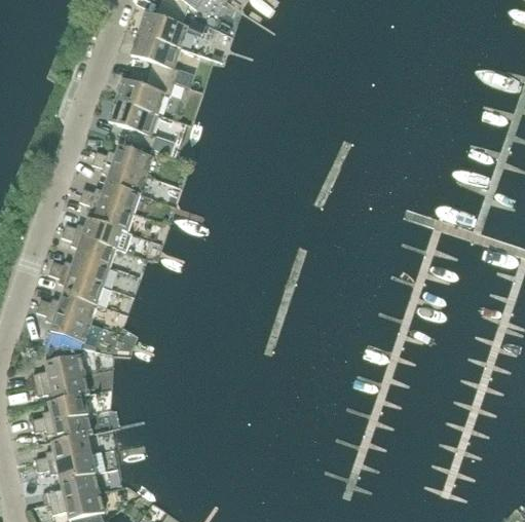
[(195,8),(200,0),(159,0),(159,1),(185,13),(189,4),(195,8)]
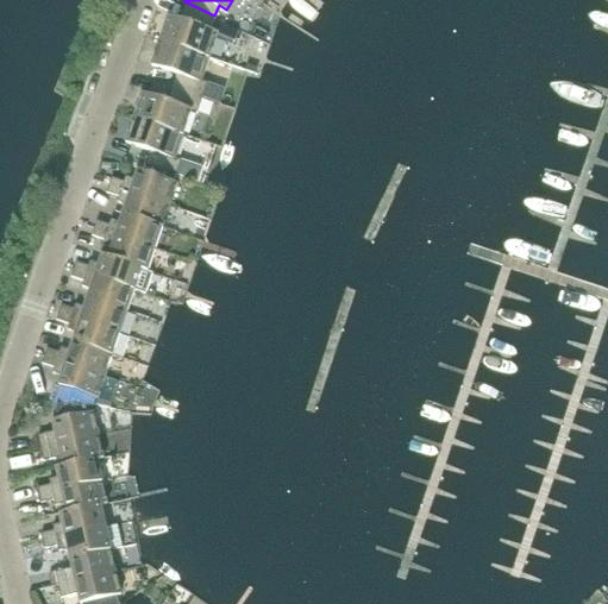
[(208,26),(214,16),(185,1),(177,16),(168,12),(160,38),(208,54),(217,29),(208,26)]
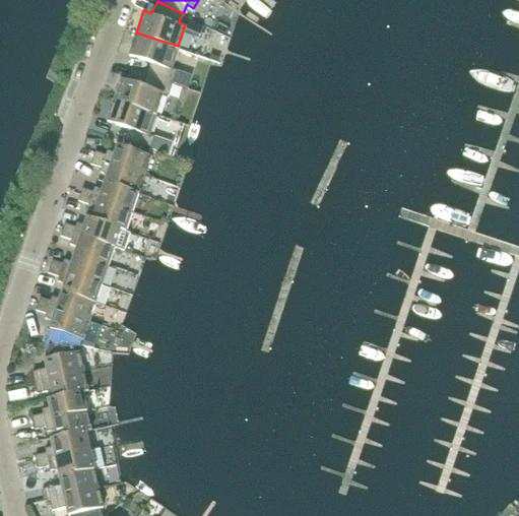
[(171,66),(178,46),(136,33),(129,54),(149,61),(145,72),(172,81),(177,68),(171,66)]
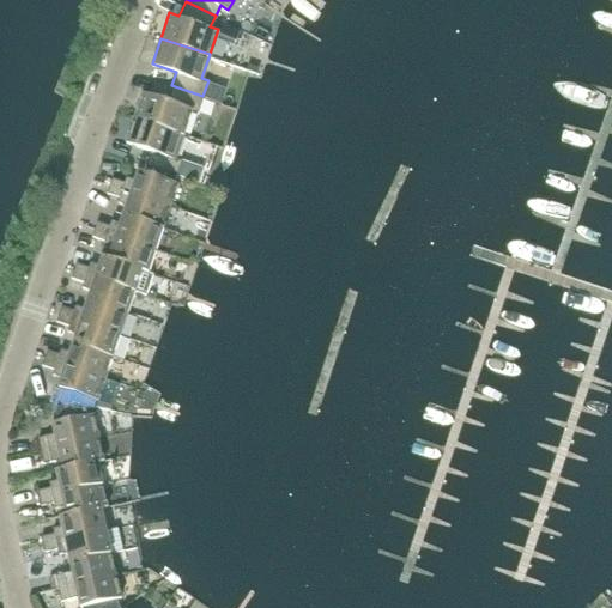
[(198,111),(203,96),(171,85),(168,98),(143,90),(134,115),(183,132),(191,109),(198,111)]
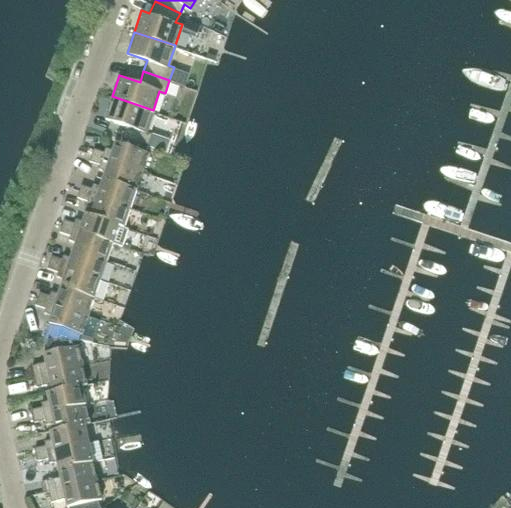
[(146,129),(153,110),(112,96),(105,117),(125,124),(121,136),(147,144),(152,131),(146,129)]
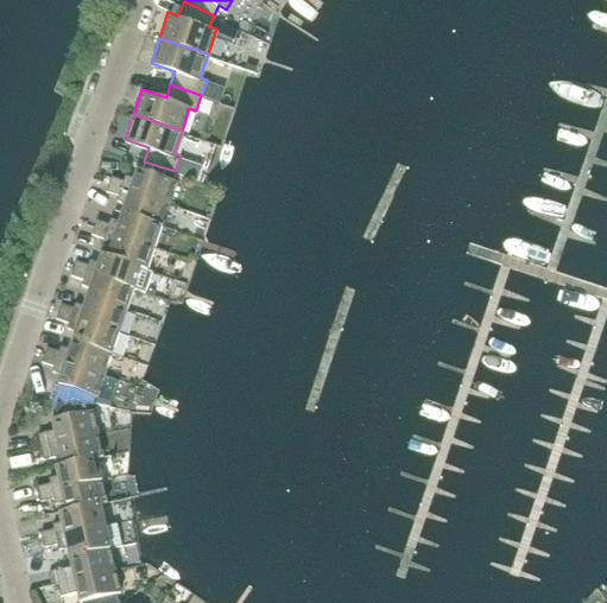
[(176,179),(141,169),(137,166),(134,177),(125,173),(122,178),(111,175),(108,182),(169,202),(176,179)]
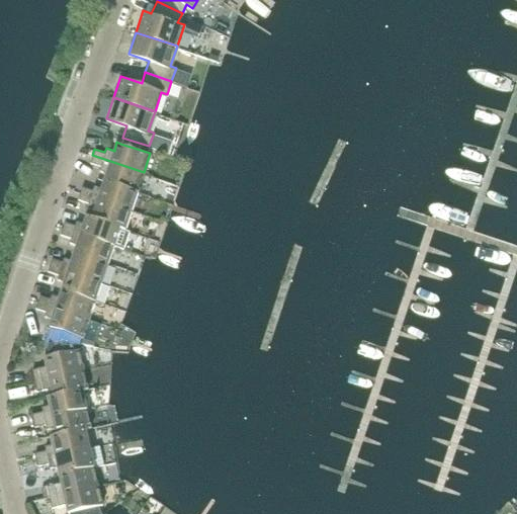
[(138,190),(144,172),(92,155),(90,161),(100,165),(99,169),(106,172),(104,179),(138,190)]
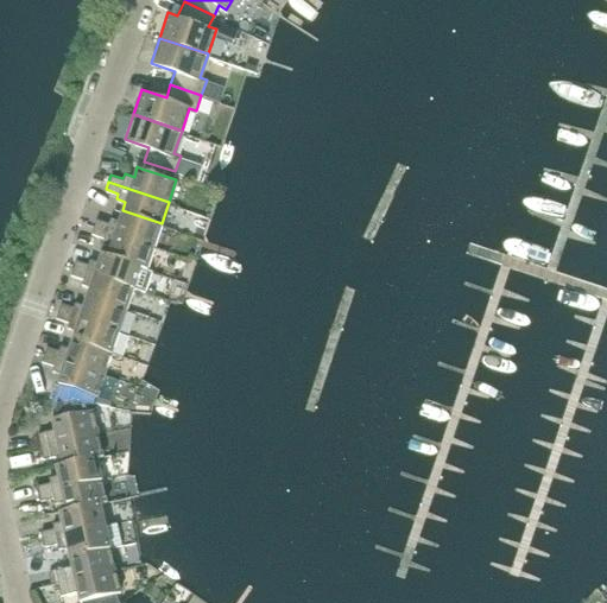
[(155,245),(162,223),(122,210),(119,220),(111,216),(108,222),(96,217),(93,224),(155,245)]
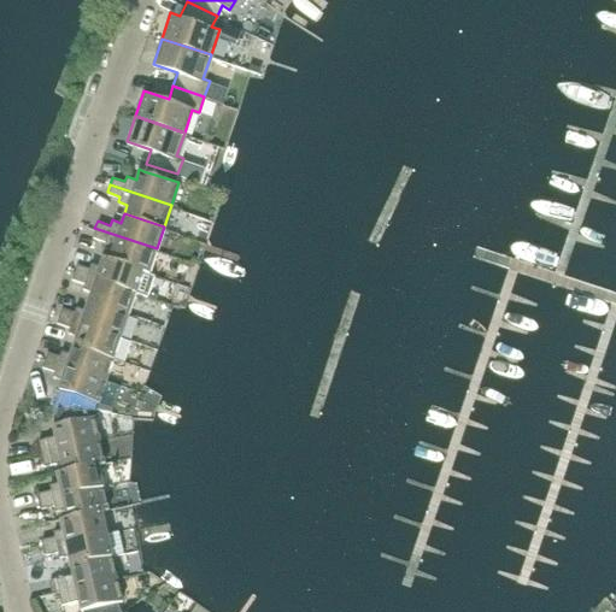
[(148,271),(157,248),(94,228),(92,236),(105,240),(103,245),(112,248),(110,257),(110,258),(142,269),(148,271)]
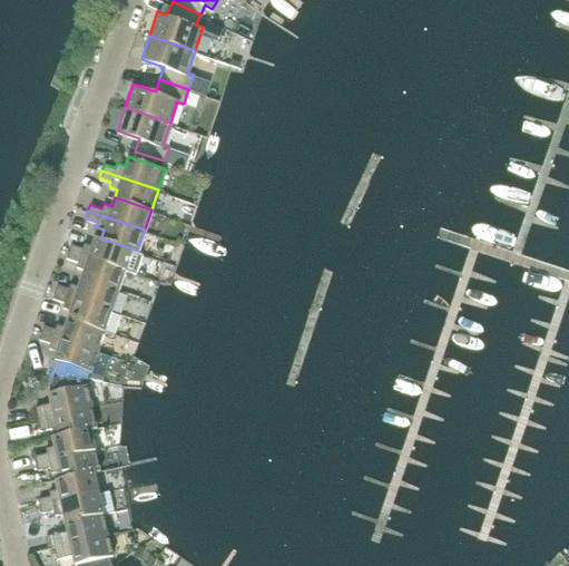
[(101,238),(101,237),(96,235),(92,245),(84,242),(82,246),(70,243),(68,250),(125,269),(131,249),(101,238)]
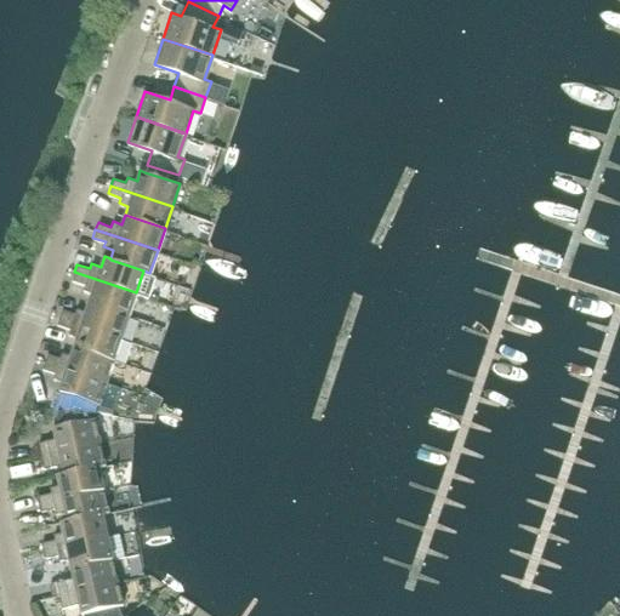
[(129,314),(136,292),(74,272),(72,279),(85,284),(83,289),(92,292),(89,301),(129,314)]
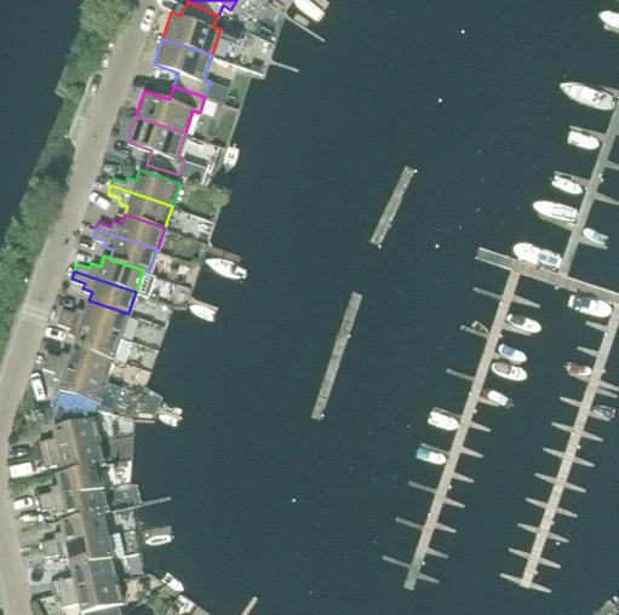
[(121,335),(129,314),(89,300),(86,310),(76,306),(74,312),(62,308),(59,315),(121,335)]
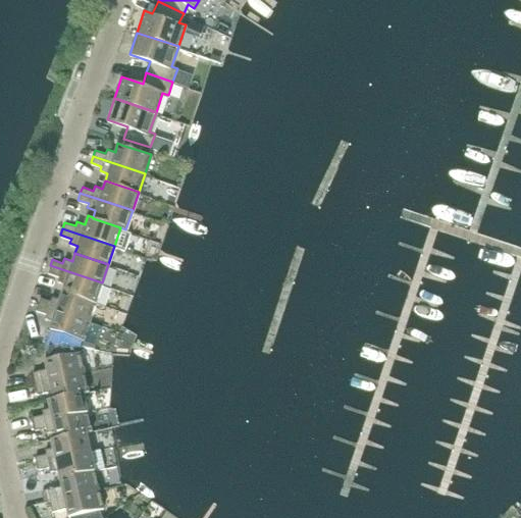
[(96,302),(102,282),(50,265),(48,272),(58,275),(57,279),(65,282),(62,291),(96,302)]
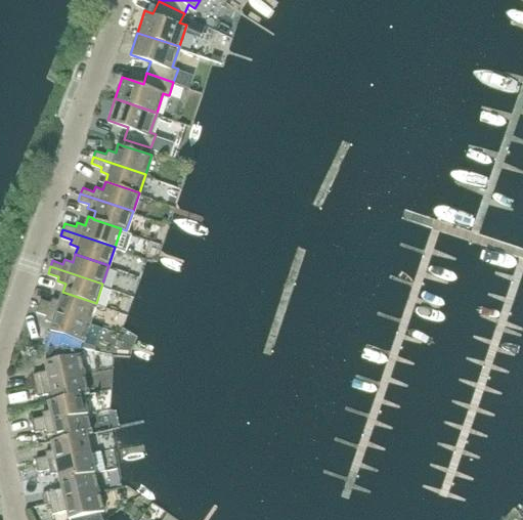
[(89,321),(96,303),(62,292),(59,299),(52,297),(50,301),(40,297),(37,304),(89,321)]
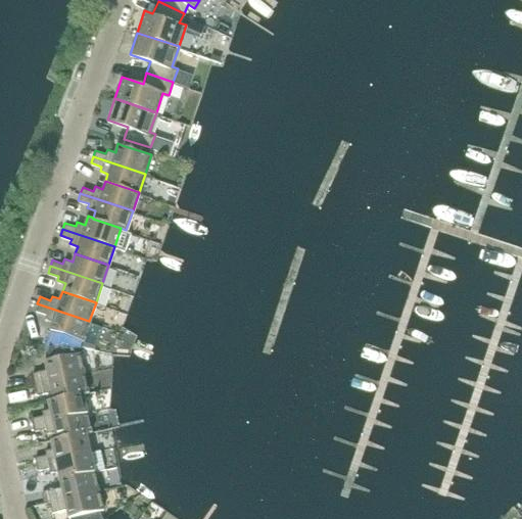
[(83,339),(89,321),(37,303),(35,310),(46,313),(44,318),(52,320),(49,328),(51,329),(46,343),(79,345),(81,339),(83,339)]
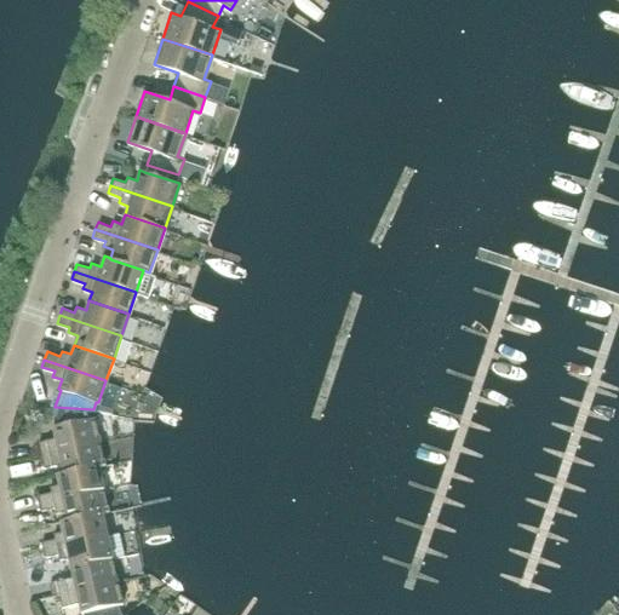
[(40,453),(99,440),(93,417),(53,426),(56,436),(38,440),(40,453)]
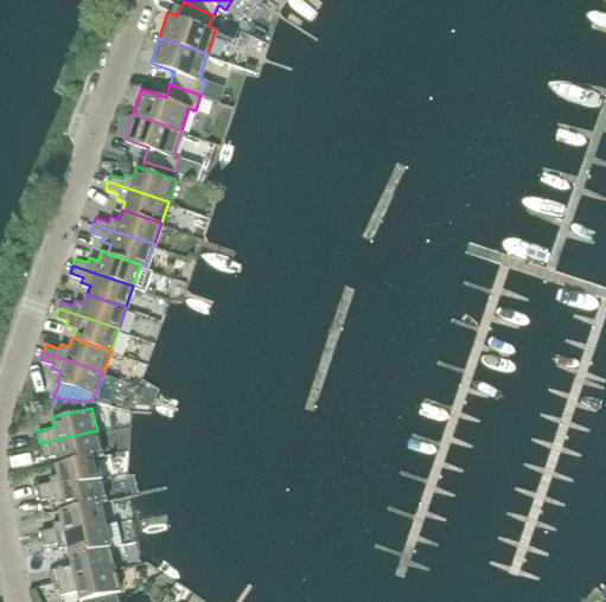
[(96,455),(102,454),(97,430),(39,443),(43,456),(59,453),(62,461),(62,462),(96,454),(96,455)]
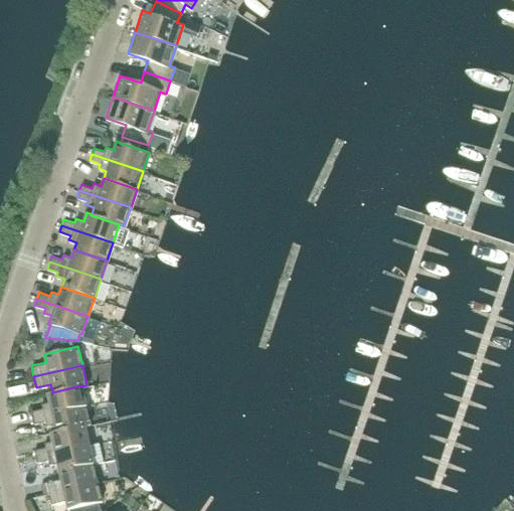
[(86,404),(81,386),(81,385),(52,392),(52,391),(47,392),(49,401),(41,402),(42,407),(31,409),(32,416),(86,404)]
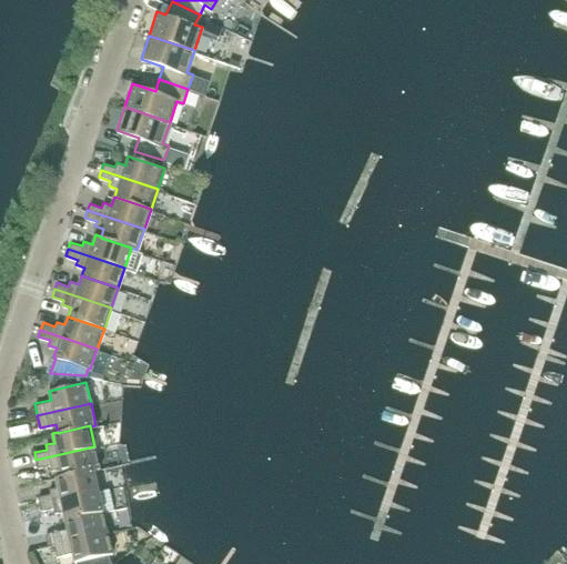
[(93,469),(99,467),(94,446),(36,460),(38,466),(50,464),(51,469),(60,466),(61,475),(93,469)]
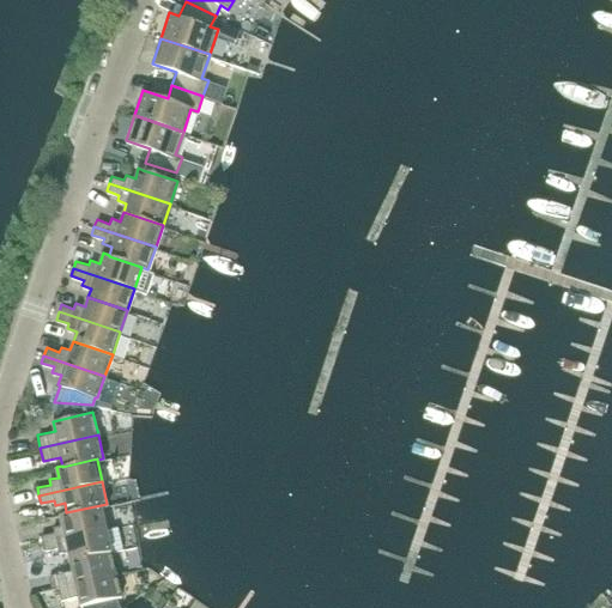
[(105,527),(101,505),(66,512),(60,514),(62,523),(53,526),(54,532),(41,534),(42,541),(105,527)]
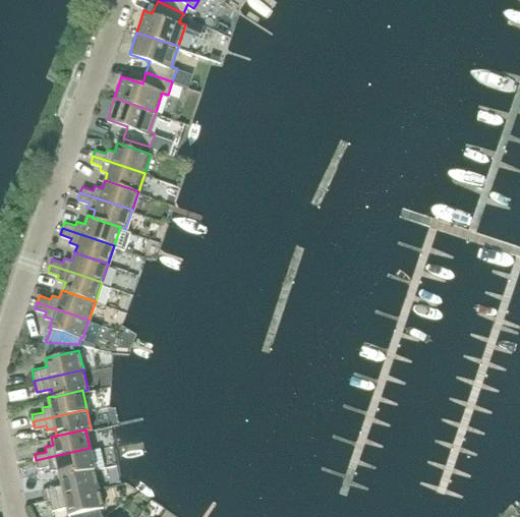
[(59,475),(94,467),(90,448),(36,460),(38,467),(49,464),(50,469),(58,467),(59,475)]
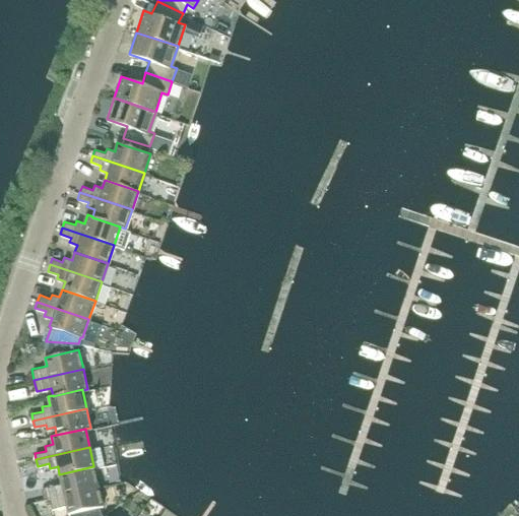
[(49,497),(98,486),(93,466),(59,474),(61,482),(47,486),(49,497)]
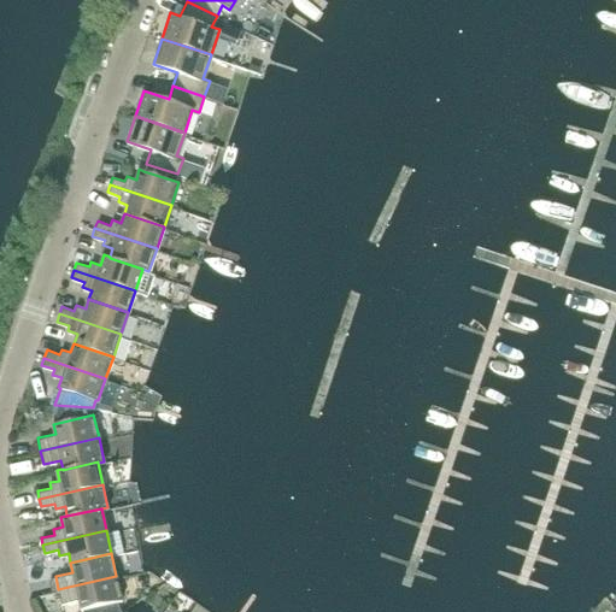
[(117,600),(121,599),(116,576),(58,589),(60,602),(78,599),(81,608),(82,608),(83,611),(118,611),(121,611),(117,600)]
